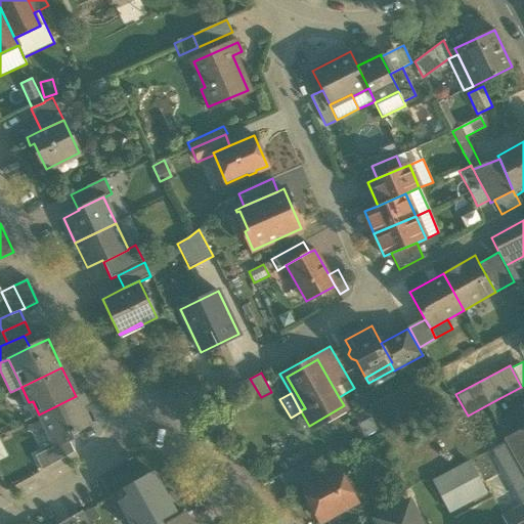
[(90,426),(76,396),(39,415),(55,446),(55,447),(69,441),(76,438),(74,434),(90,426)]
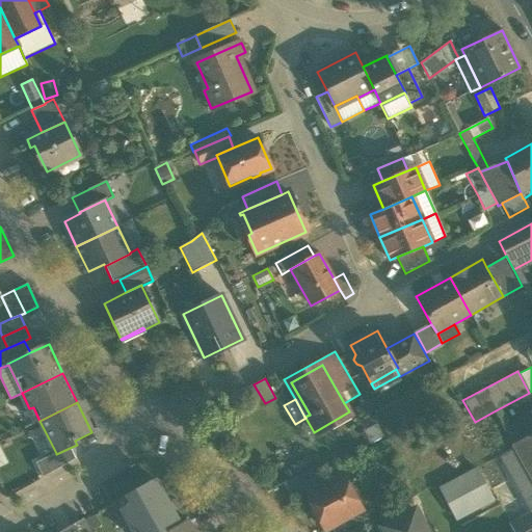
[(33,407),(29,408),(35,423),(40,421),(33,407)]
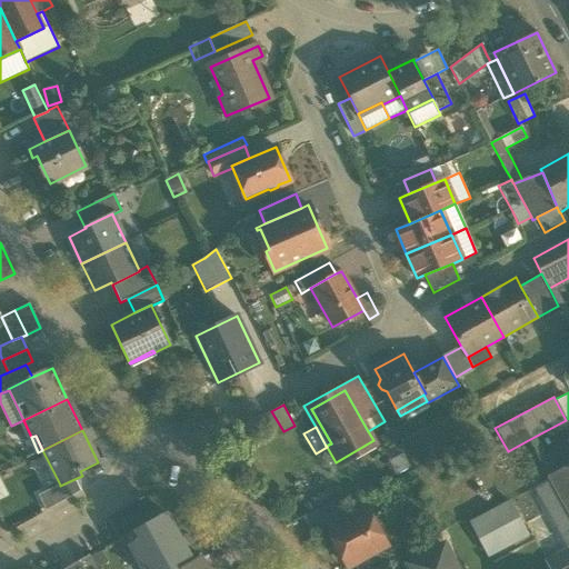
[(403,452),(388,460),(396,476),(411,467),(403,452)]
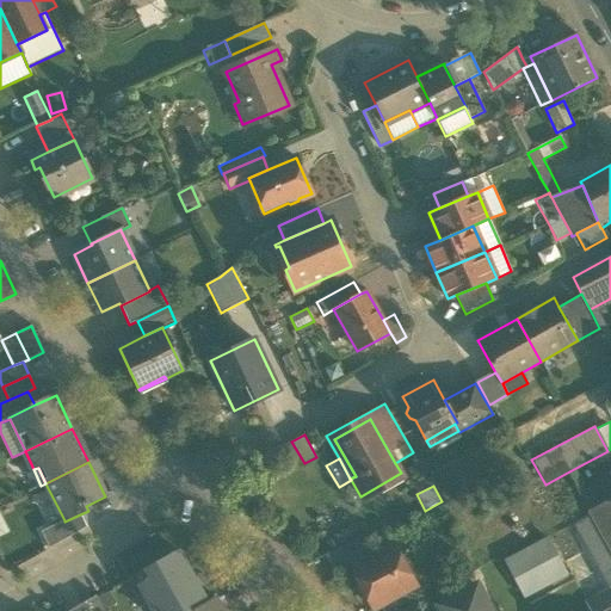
[(610,497),(588,510),(591,514),(610,550),(610,497)]
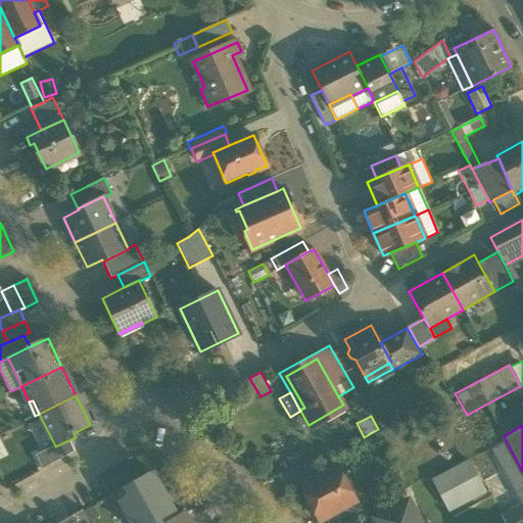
[(35,455),(42,469),(74,452),(68,440),(55,446),(55,445),(35,455)]
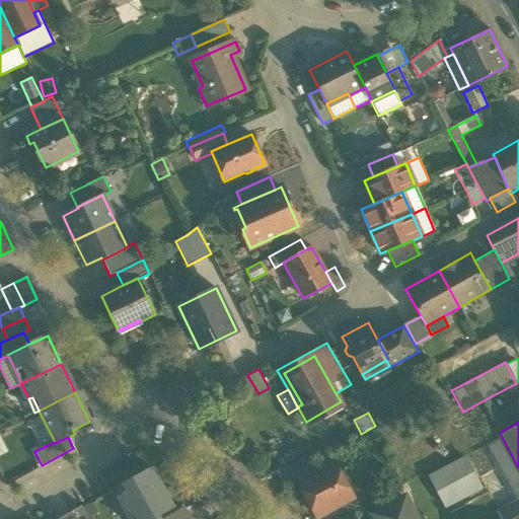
[(518,467),(502,437),(489,445),(518,499),(518,467)]
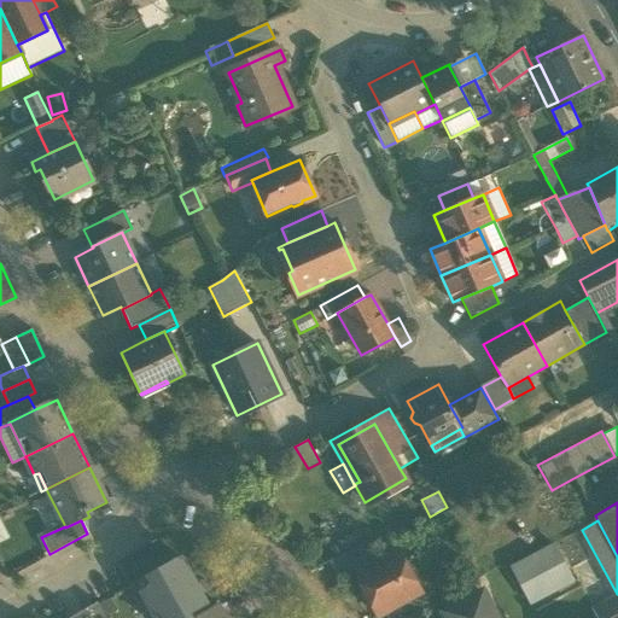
[(359,544),(369,565),(379,560),(368,540),(359,544)]
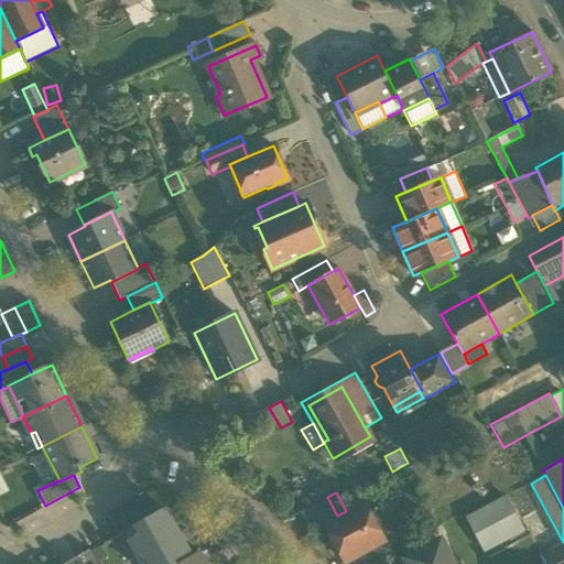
[(300,537),(324,523),(337,516),(327,497),(290,518),(300,537)]
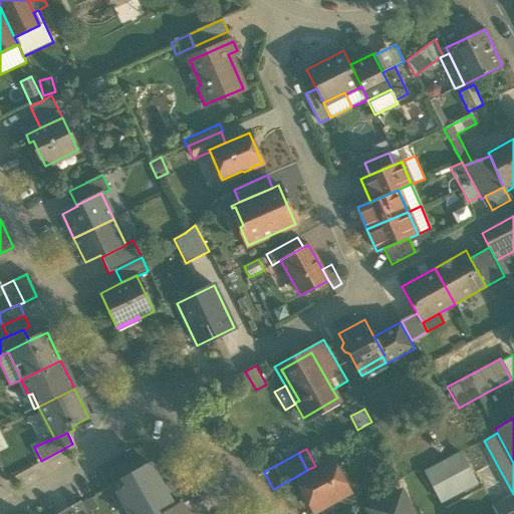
[(425,472),(441,501),(476,482),(461,453),(425,472)]
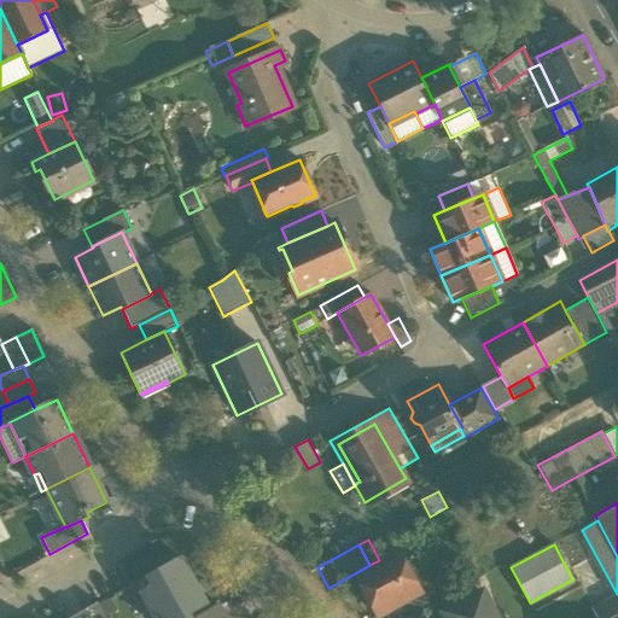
[(369,601),(378,616),(412,598),(406,588),(408,583),(414,579),(415,572),(413,565),(404,563),(397,549),(379,560),(369,565),(355,573),(362,588),(361,593),(365,600),(369,601)]
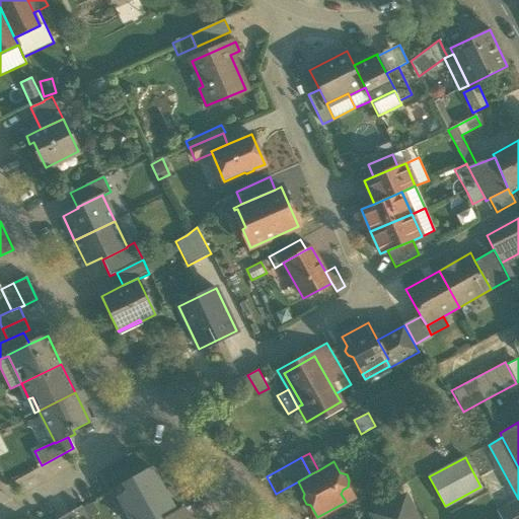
[(114,489),(131,518),(160,518),(175,511),(152,468),(114,489)]
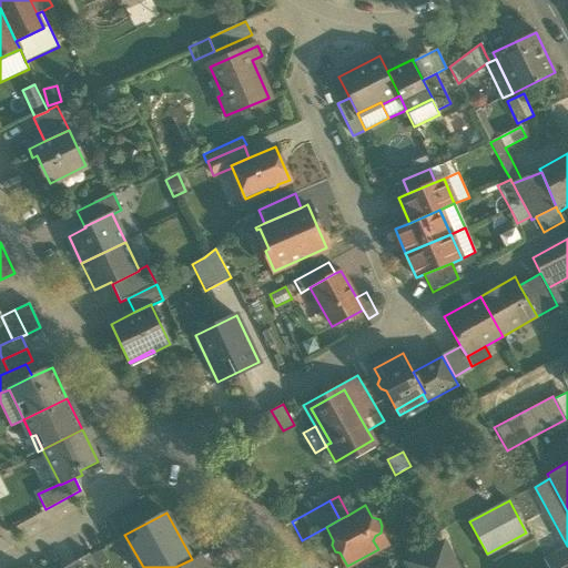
[(386,545),(381,533),(375,536),(373,540),(378,549),(386,545)]
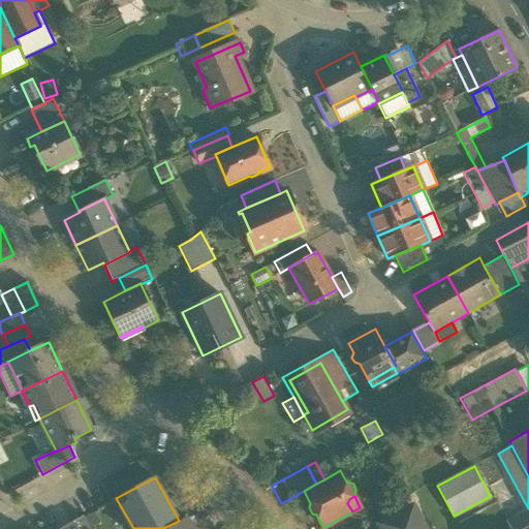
[(427,528),(421,518),(418,520),(411,507),(379,524),(381,528),(427,528)]
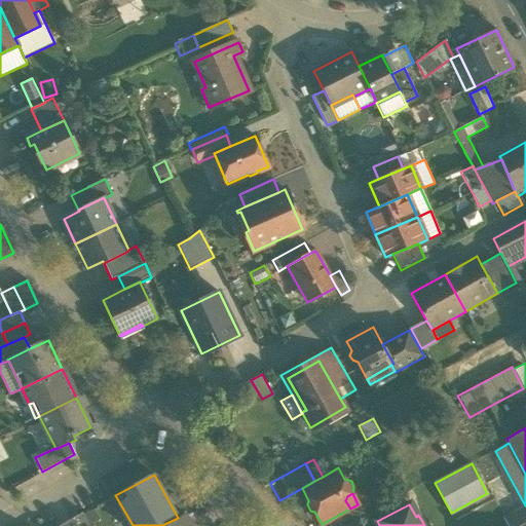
[(503,518),(508,525),(518,525),(525,522),(525,505),(503,518)]
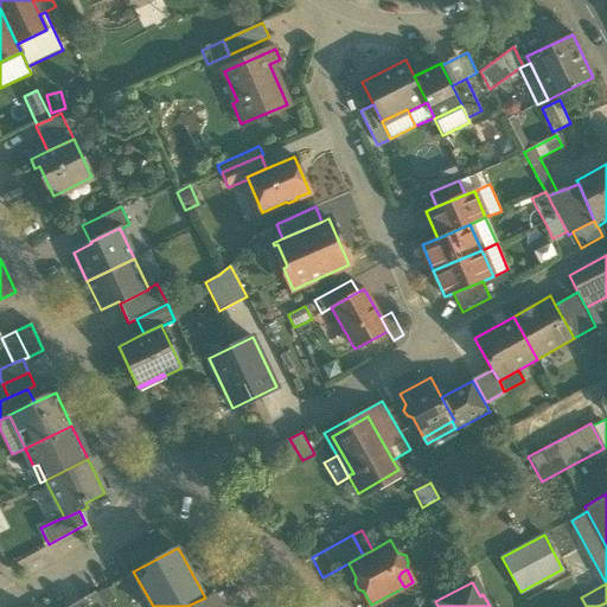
[(83,599),(87,606),(103,606),(95,592),(83,599)]
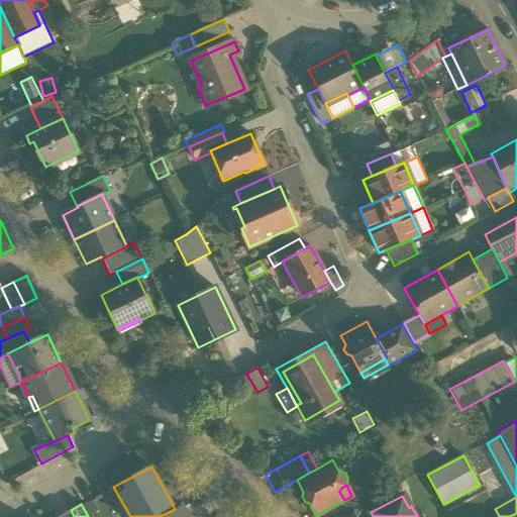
[(160,516),(188,516),(182,505),(175,509),(160,516)]
